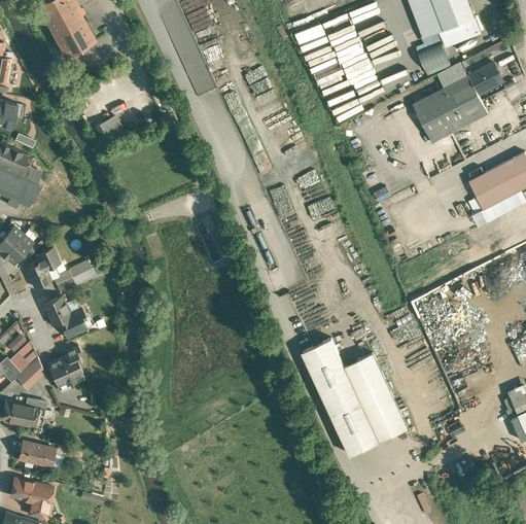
[(95,43),(70,0),(50,0),(37,7),(66,59),(95,43)]
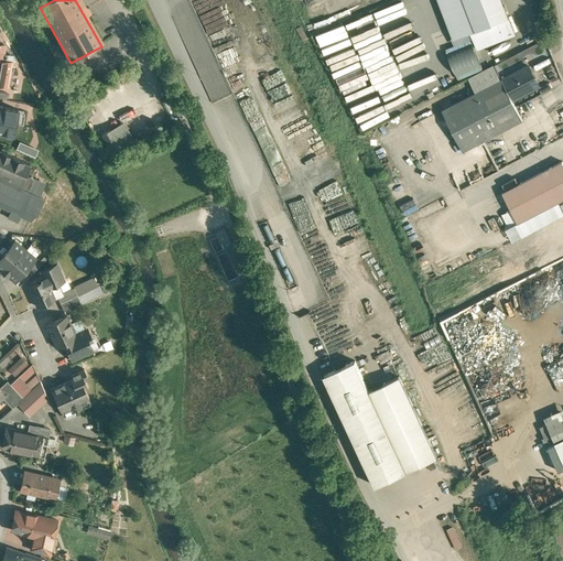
[(462,0),(437,0),(453,41),(469,34),(475,32),(462,0)]
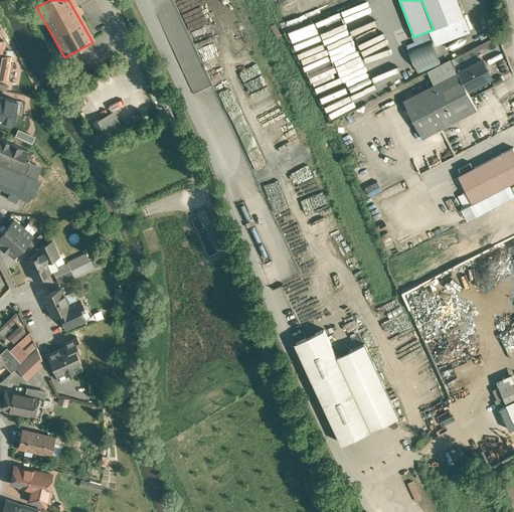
[(456,0),(421,0),(434,29),(464,18),(456,0)]
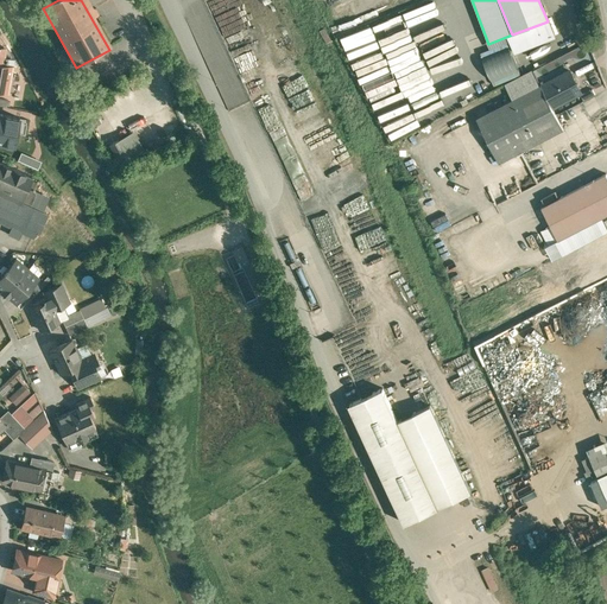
[(548,21),(512,35),(506,37),(513,56),(555,40),(548,21)]
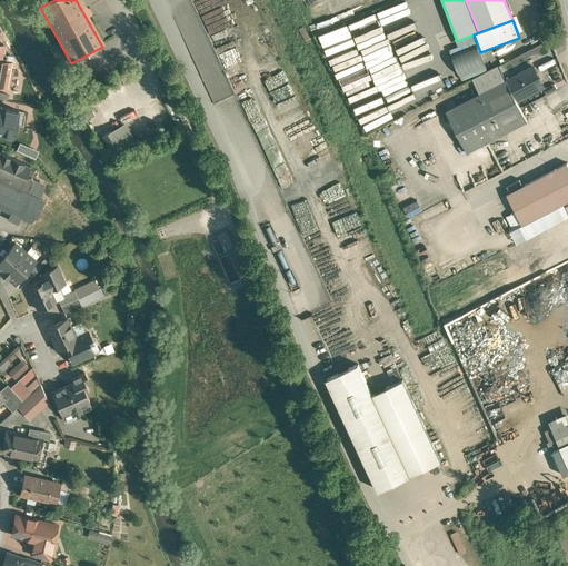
[(2,48),(0,47),(0,89),(6,91),(7,81),(9,81),(11,66),(9,65),(10,61),(9,59),(3,58),(6,51),(2,48)]
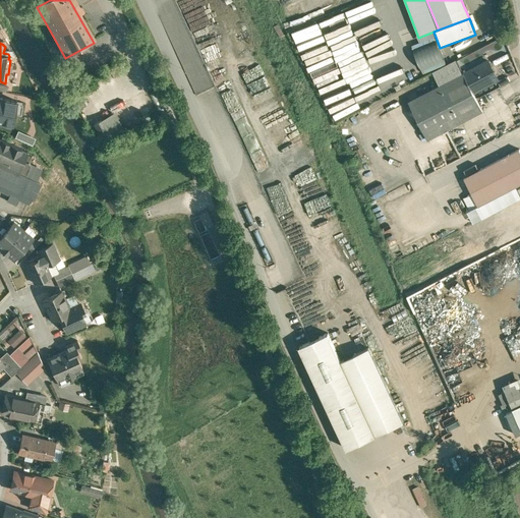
[(509,62),(503,65),(510,78),(515,75),(509,62)]
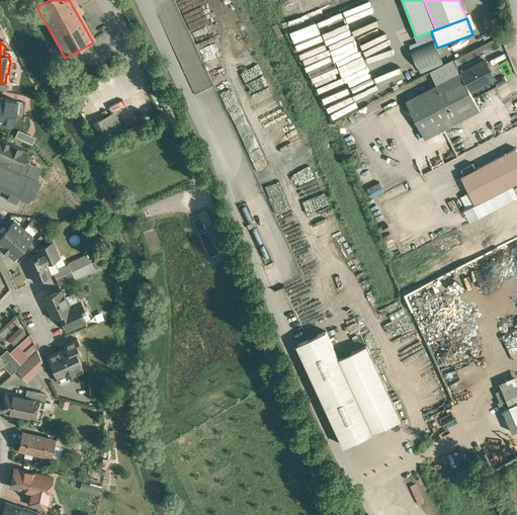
[(451,63),(430,74),(436,87),(458,76),(451,63)]
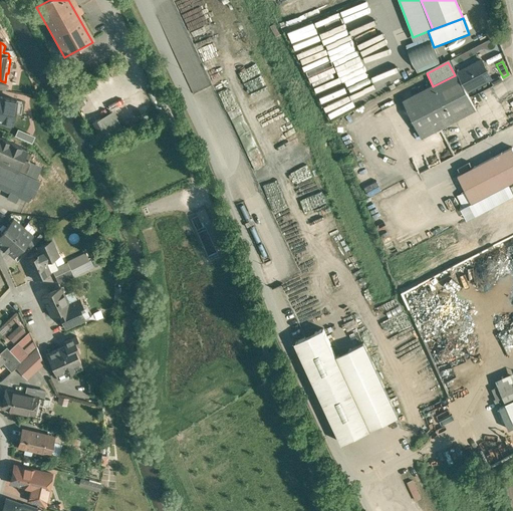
[(481,62),(456,75),(466,93),(490,80),(481,62)]
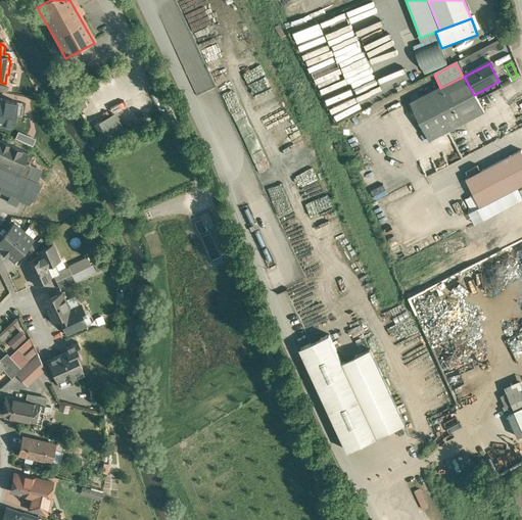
[(440,88),(410,104),(428,142),(484,113),(474,95),(464,77),(463,77),(440,88)]
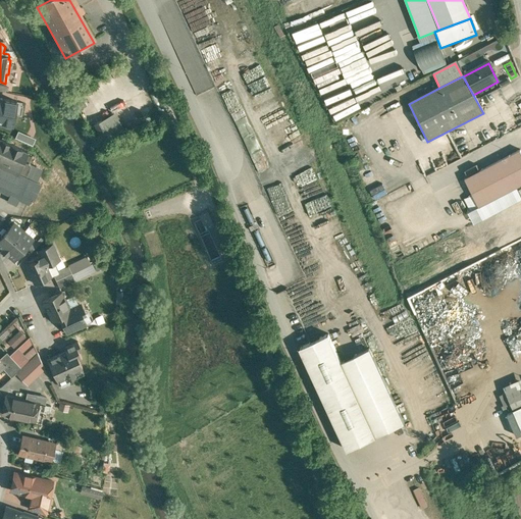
[(508,80),(498,85),(501,90),(510,85),(508,80)]
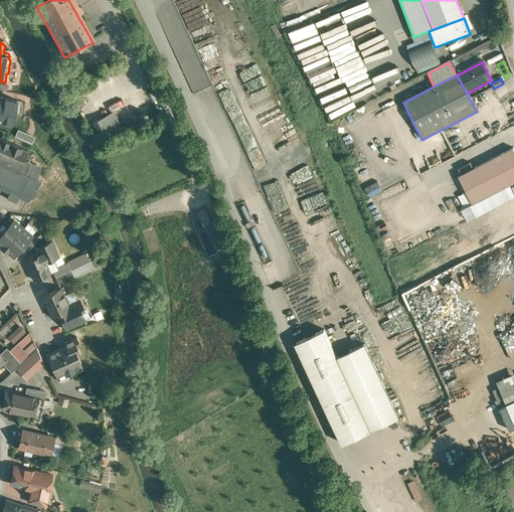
[(101,122),(93,126),(102,142),(109,138),(101,122)]
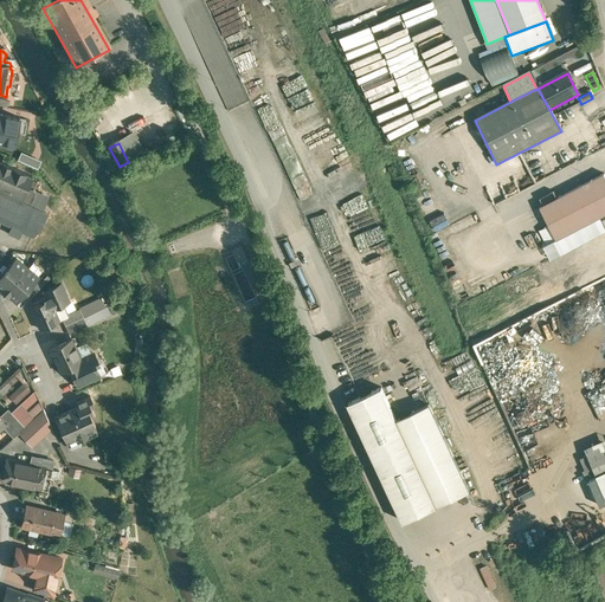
[(31,181),(0,166),(0,224),(32,239),(34,233),(37,233),(44,217),(33,212),(36,206),(33,205),(37,198),(29,194),(31,188),(29,186),(31,181)]
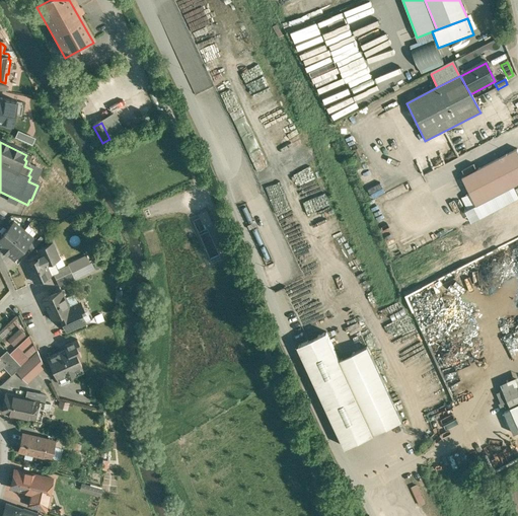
[(517,154),(516,151),(461,179),(469,196),(475,207),(517,186),(517,154)]
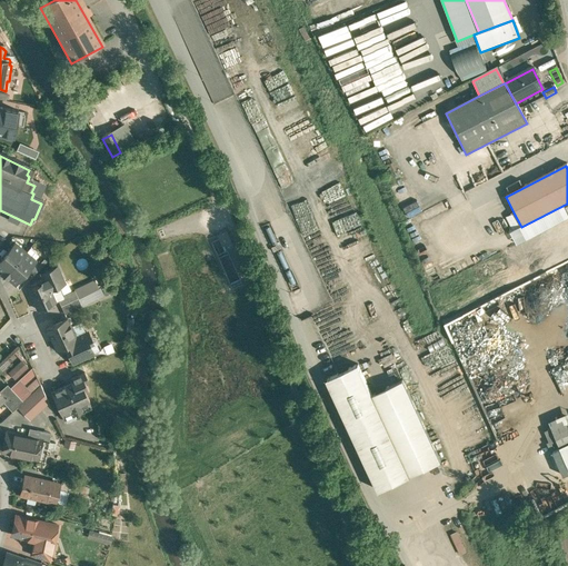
[(515,215),(507,218),(514,231),(521,227),(515,215)]
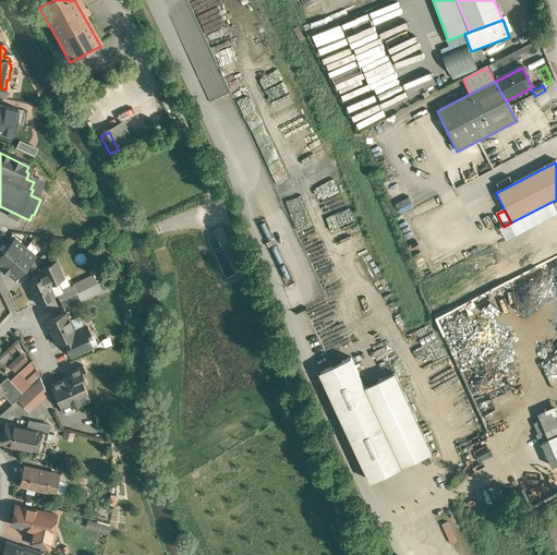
[(3,274),(23,250),(14,242),(0,257),(0,269),(1,270),(0,272),(3,274)]
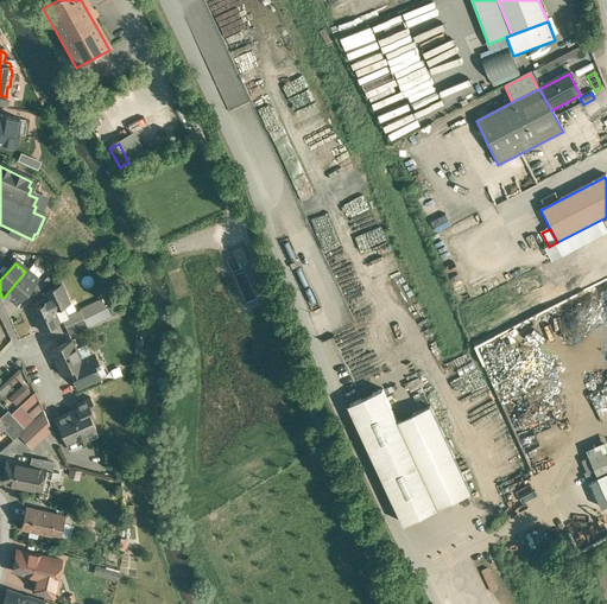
[(25,272),(4,298),(7,302),(7,300),(16,307),(37,281),(25,272)]
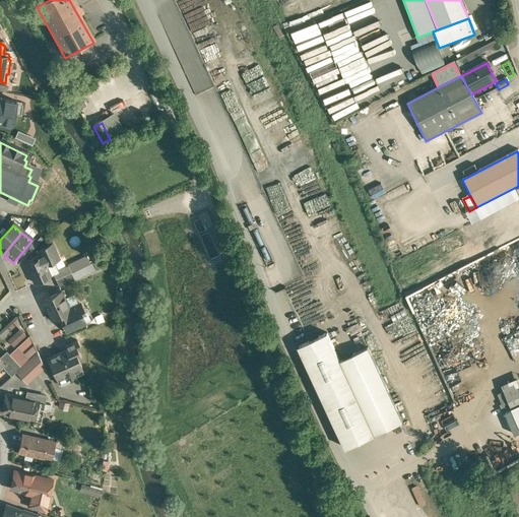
[(39,257),(31,261),(33,263),(25,267),(34,286),(50,279),(44,267),(58,261),(51,247),(37,254),(39,257)]
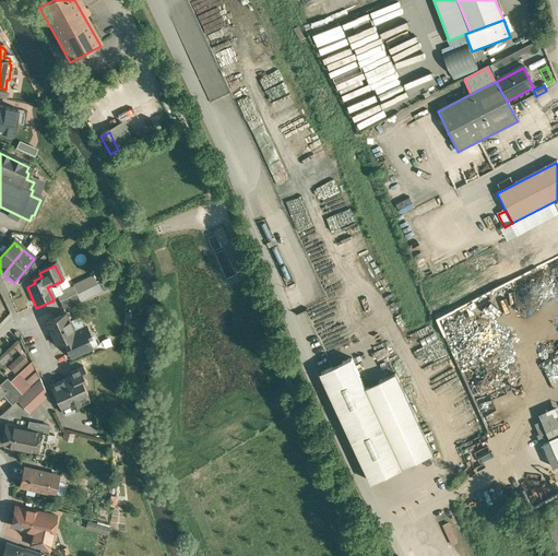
[(72,288),(56,296),(59,304),(75,296),(72,288)]
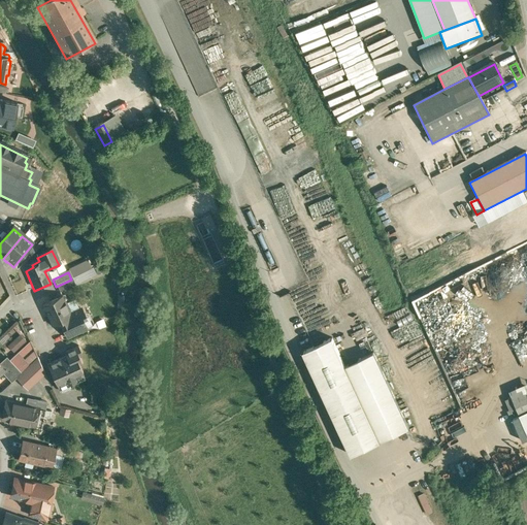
[(71,280),(56,287),(59,295),(75,288),(71,280)]
